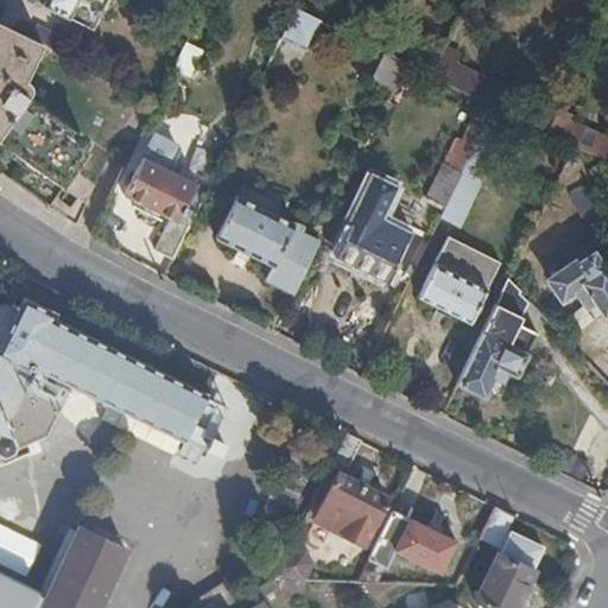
[(108,0),(46,0),(44,7),(93,32),(108,0)]
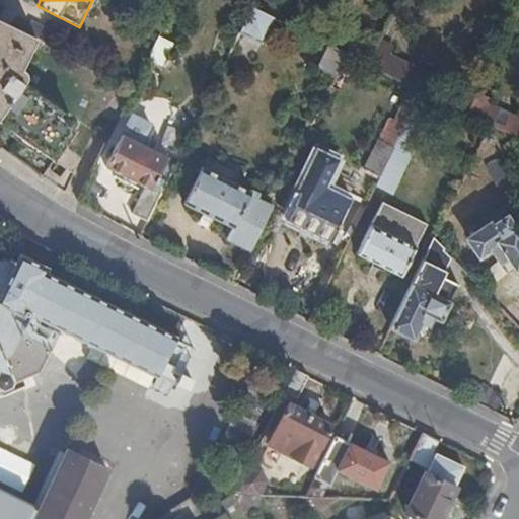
[(256,0),(252,8),(276,19),(285,0),(256,0)]
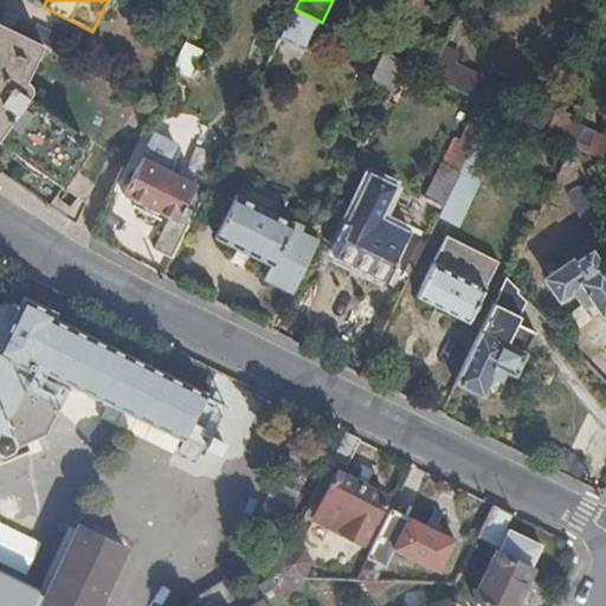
[(295,10),(281,39),(307,52),(316,33),(329,39),(334,28),(322,23),(295,10)]
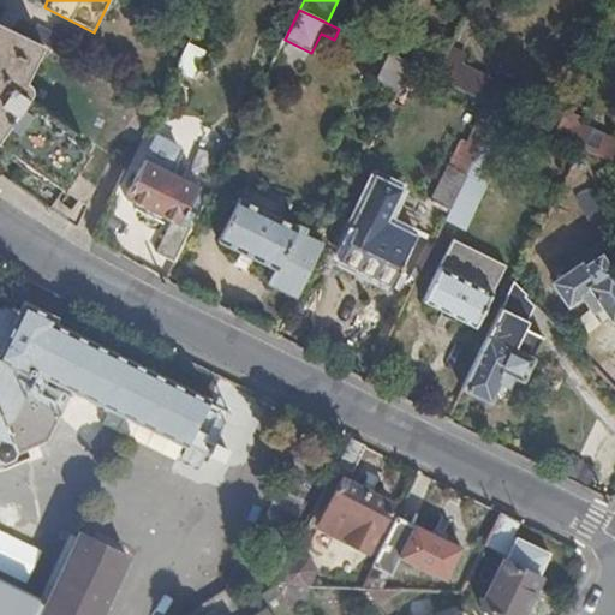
[(33,40),(0,23),(0,147),(64,191),(89,154),(16,101),(43,46),(33,40)]
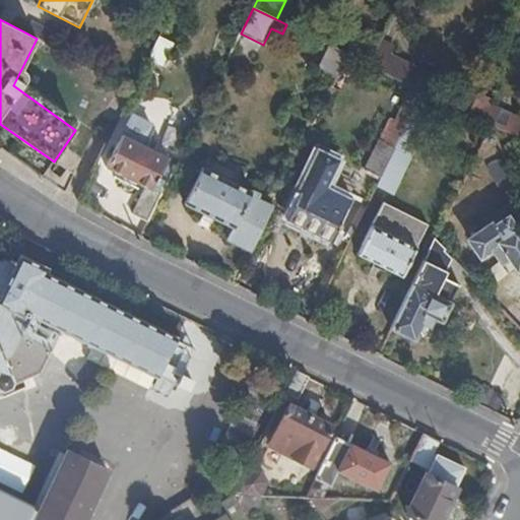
[(34,23),(27,34),(37,39),(48,44),(51,38),(50,33),(45,30),(34,23)]
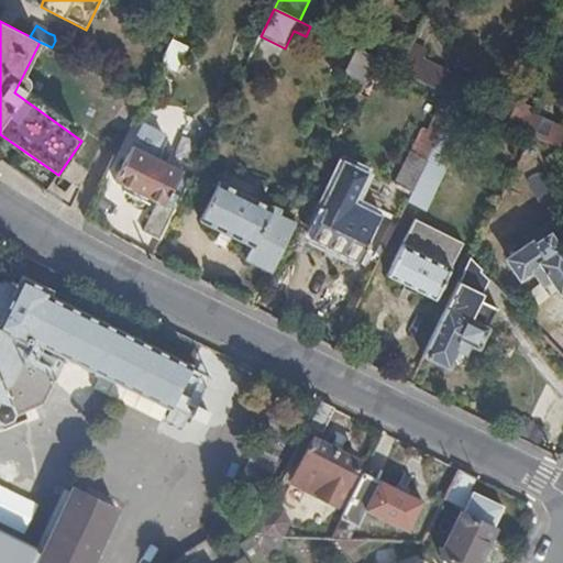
[(176,35),(162,62),(173,67),(186,40),(176,35)]
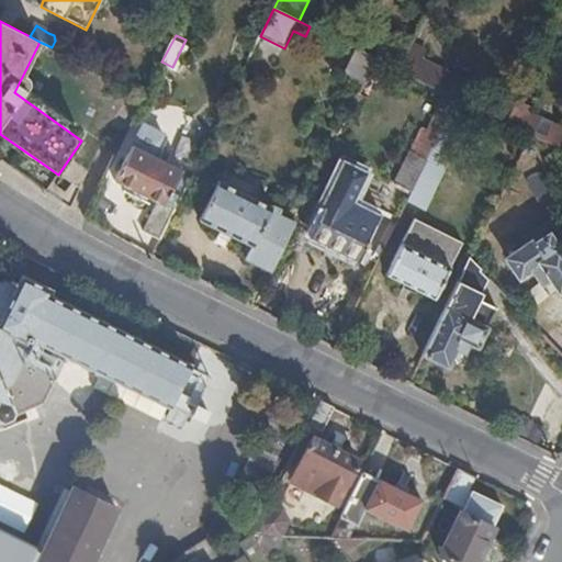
[(372,67),(377,59),(357,51),(345,74),(364,83),(372,67)]
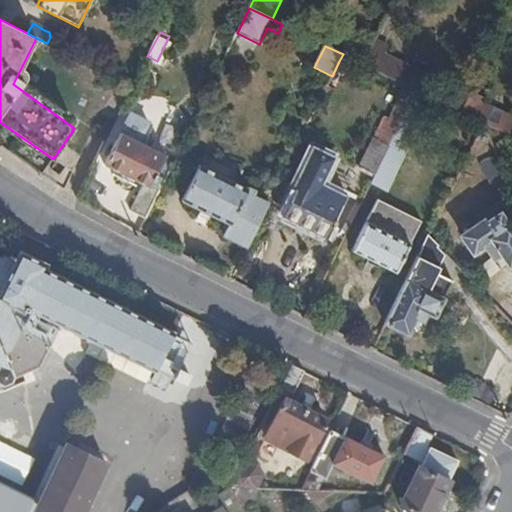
[(378,52),(370,68),(406,86),(416,91),(424,75),(378,52)]
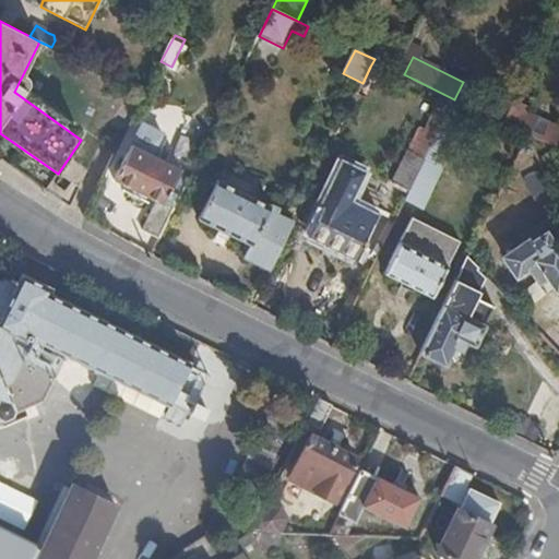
[(380,71),(370,67),(363,83),(361,85),(370,91),(380,71)]
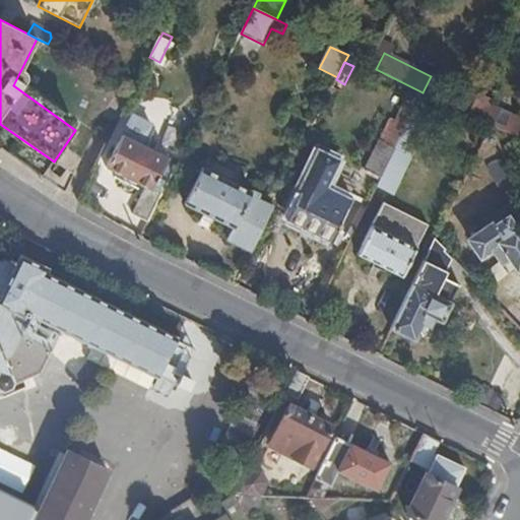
[(423,92),(412,87),(385,143),(380,141),(365,173),(380,180),(395,149),(423,92)]
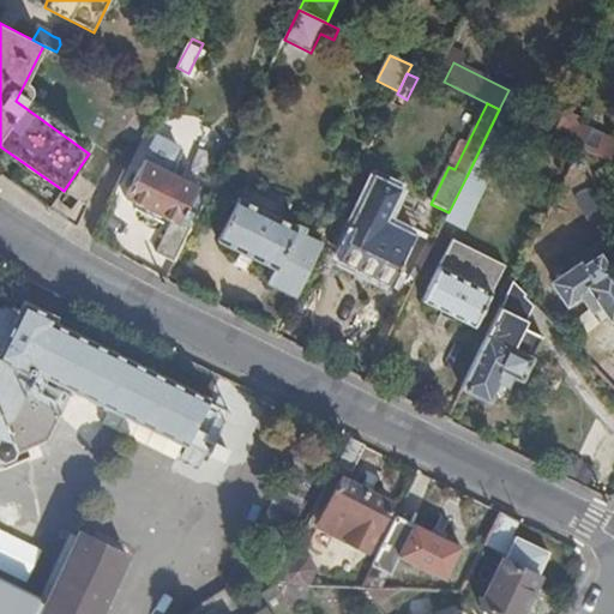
[(483,185),(517,118),(500,109),(467,176),(483,185)]
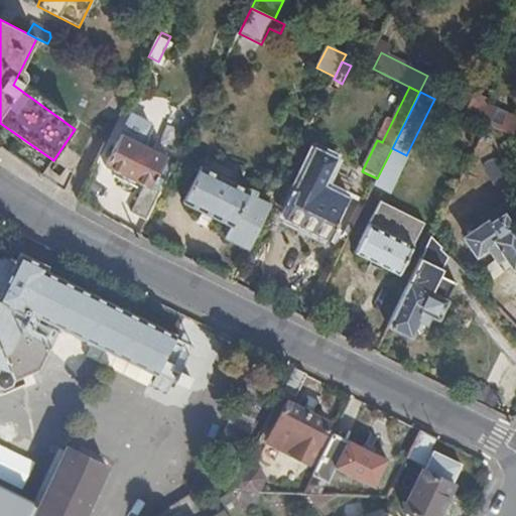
[(486,99),(473,93),(463,113),(477,120),(487,125),(513,135),(515,128),(515,124),(482,108),(486,99)]
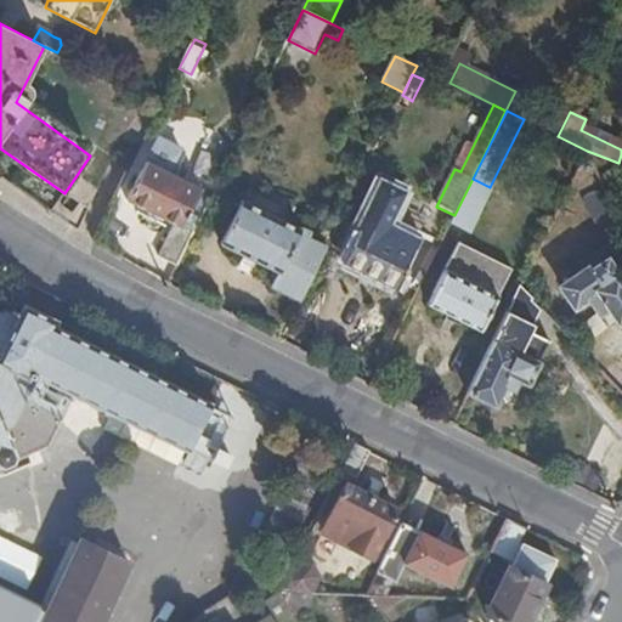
[(158,256),(177,266),(194,232),(182,227),(201,191),(169,175),(180,152),(158,141),(128,201),(147,210),(156,214),(174,224),(158,256)]
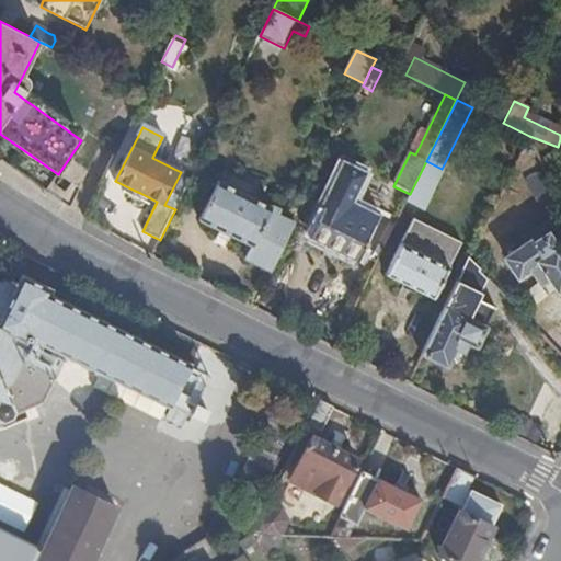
[(528,156),(534,145),(529,136),(521,153),(528,156)]
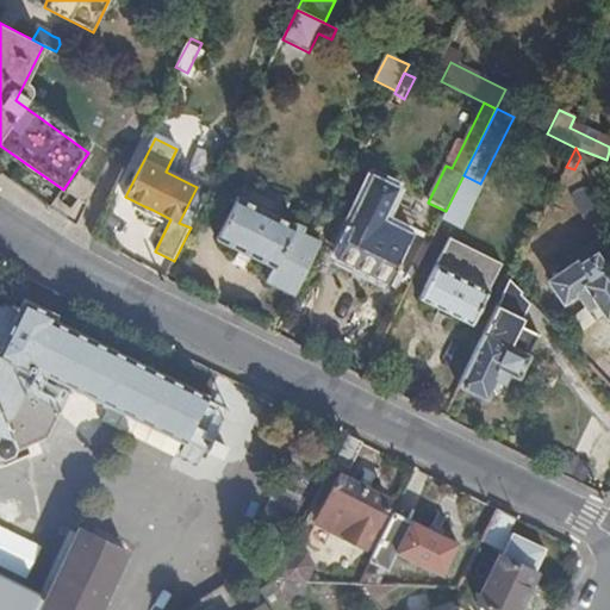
[(446,211),(441,221),(461,229),(481,185),(480,184),(464,175),(446,211)]
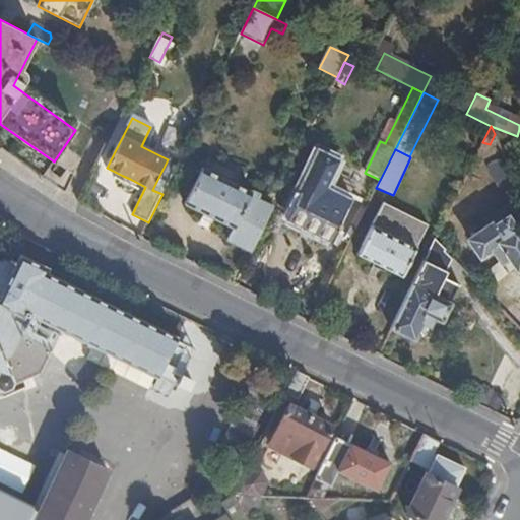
[(299,192),(285,219),(303,228),(314,234),(331,242),(345,213),(332,206),(337,194),(325,188),(338,161),(317,150),(298,191),(299,192)]
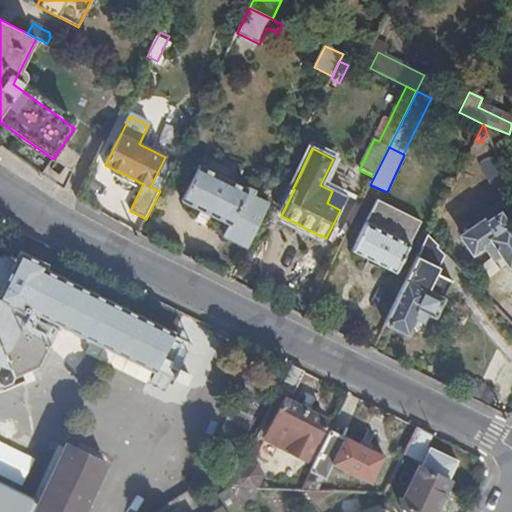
[(224,236),(248,248),(268,206),(254,198),(256,194),(199,166),(182,202),(202,212),(209,215),(230,225),(224,236)]
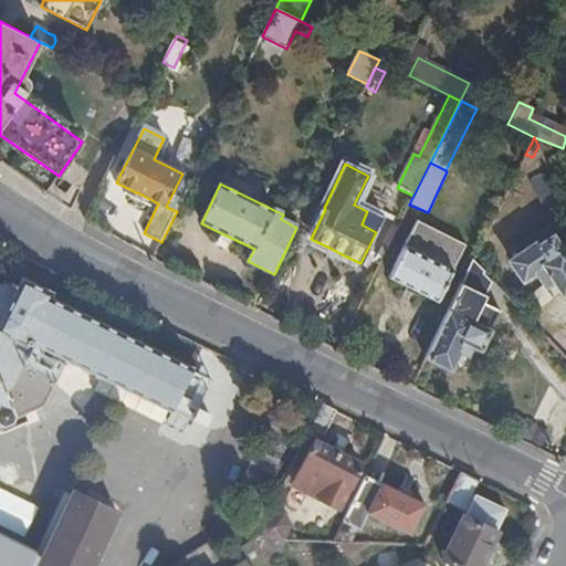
[(134,191),(130,196),(139,200),(142,195),(134,191)]
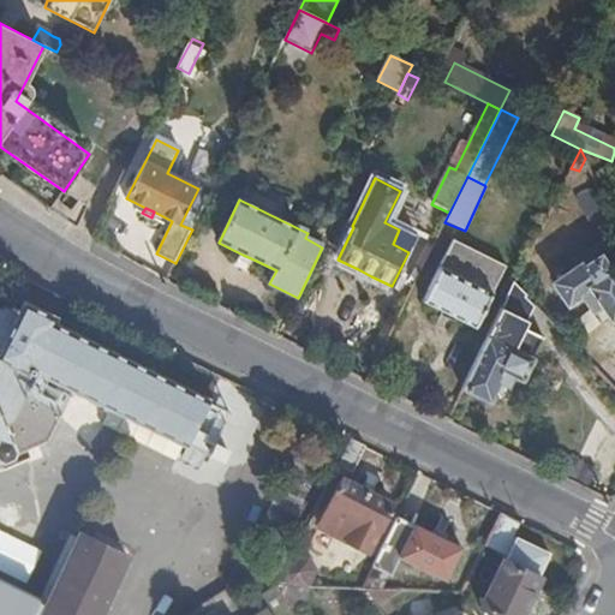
[(507,266),(453,239),(423,302),(477,329),(507,266)]
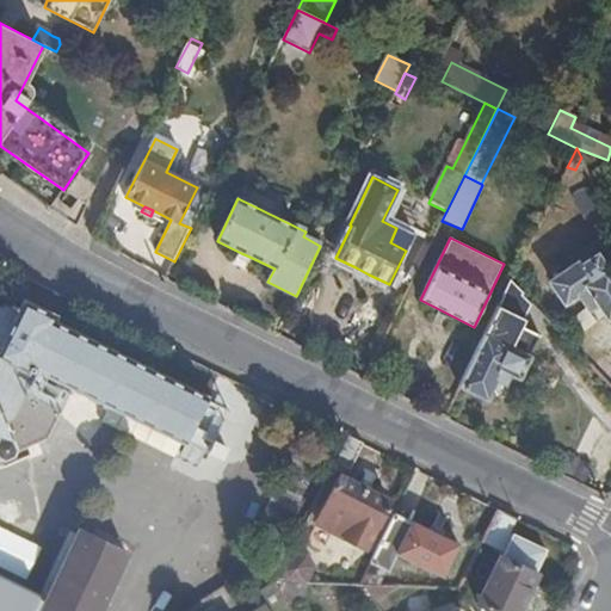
[(578,264),(550,282),(563,302),(576,294),(586,288),(598,304),(606,318),(610,314),(610,265),(610,266),(609,265),(605,264),(600,265),(596,255),(579,267),(578,264)]
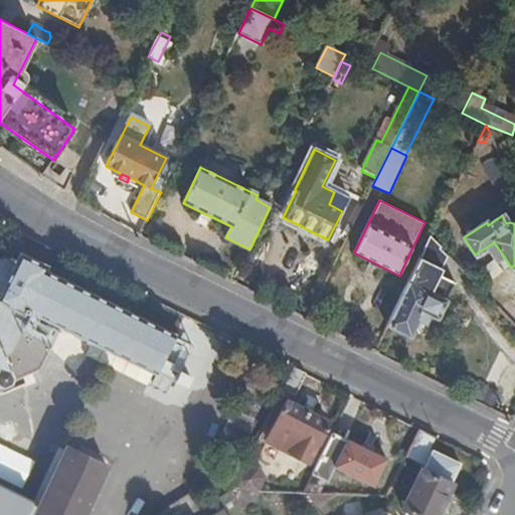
[(300,225),(298,228),(309,234),(311,231),(300,225)]
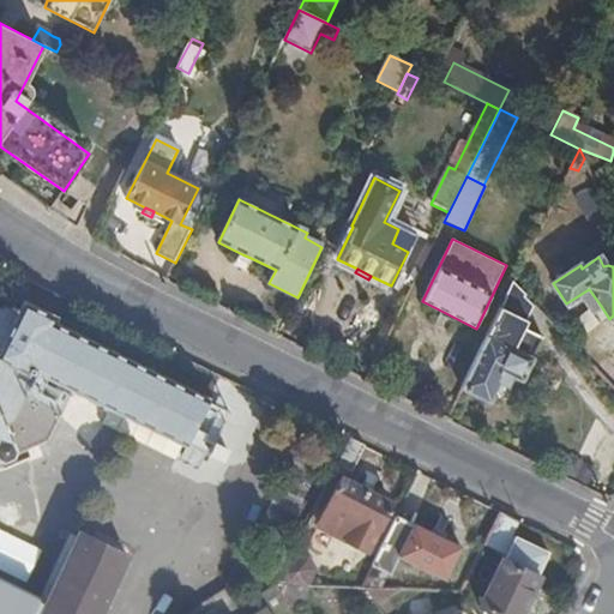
[(509,313),(519,290),(513,284),(491,333),(516,345),(522,333),(527,323),(509,313)]
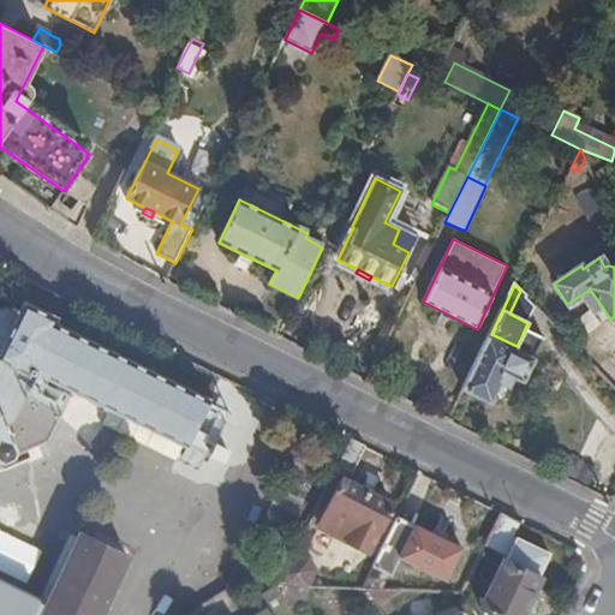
[(580,296),(591,312),(602,306),(590,290),(580,296)]
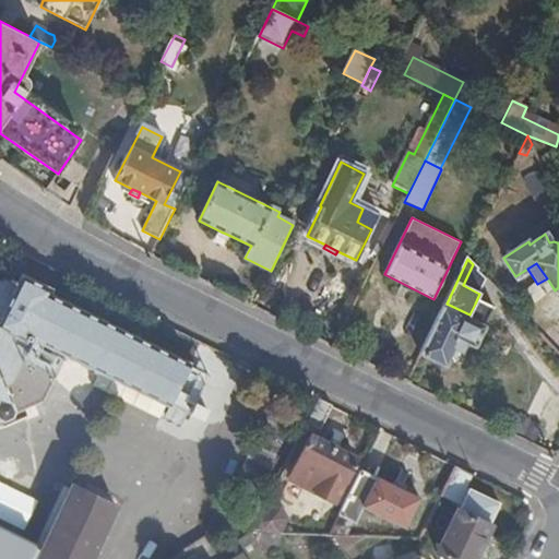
[(479,294),(487,278),(473,264),(463,285),(479,294)]
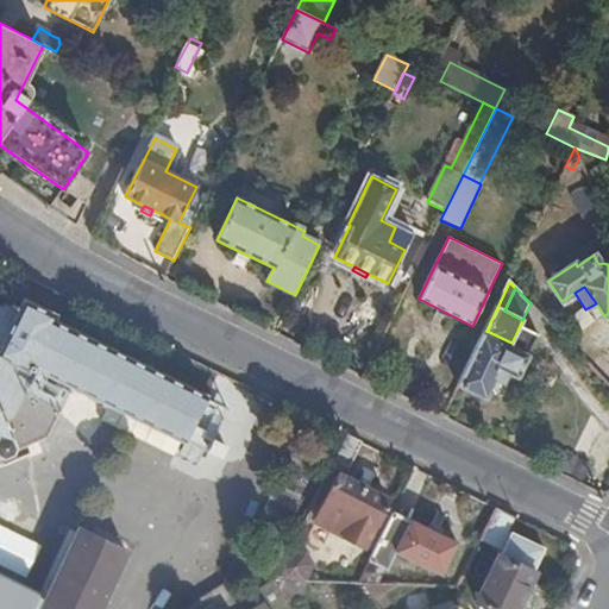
[(16,446),(4,418),(11,414),(36,371),(111,408),(143,424),(183,444),(200,451),(200,450),(224,462),(245,416),(223,406),(223,403),(52,321),(55,315),(23,300),(17,311),(5,305),(0,306),(0,457),(4,458),(14,453),(16,446)]
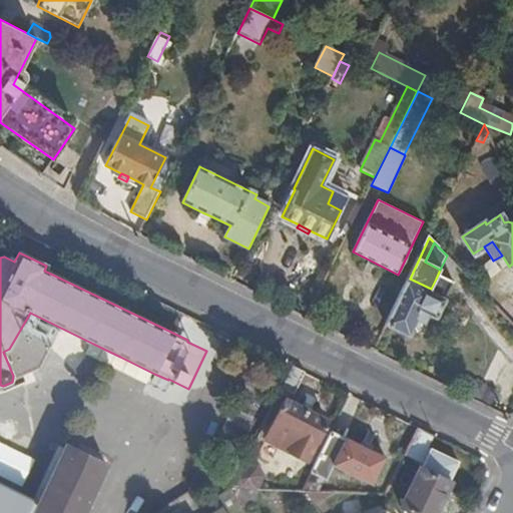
[(445,300),(452,287),(436,279),(431,289),(410,279),(408,283),(445,300)]
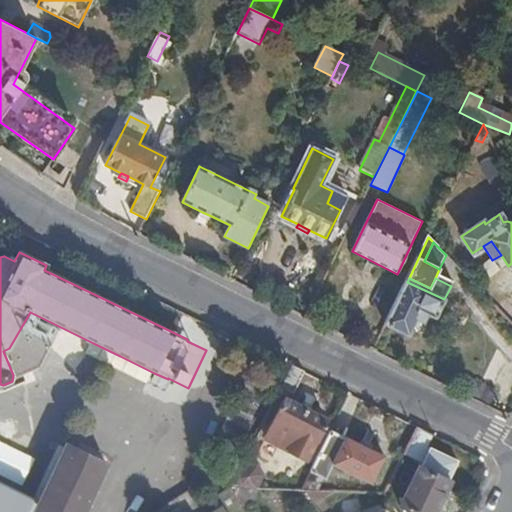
[(407,282),(386,324),(408,335),(415,319),(423,322),(428,314),(435,318),(444,299),(407,282)]
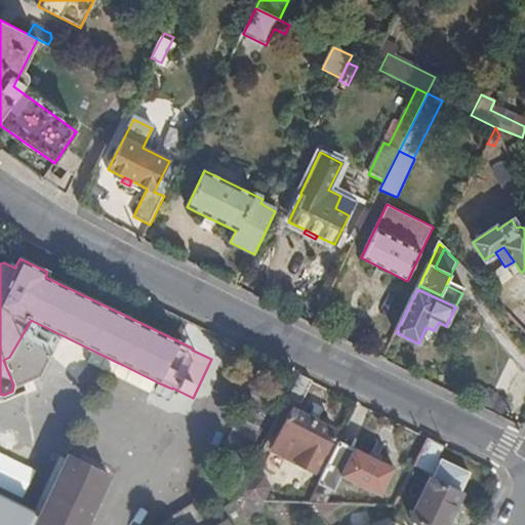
[(95,352),(89,365),(151,396),(158,382),(95,352)]
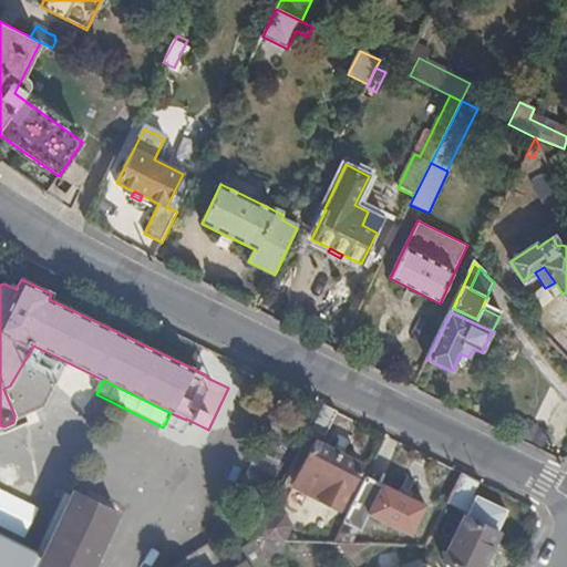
[(326,435),(337,412),(322,404),(310,429),(326,435)]
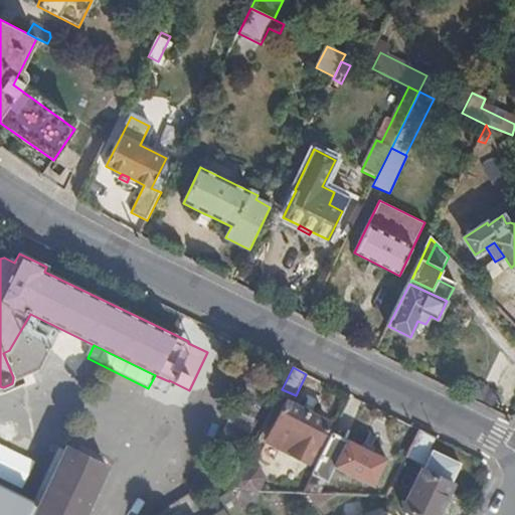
[(471,382),(467,379),(460,392),(465,394),(471,382)]
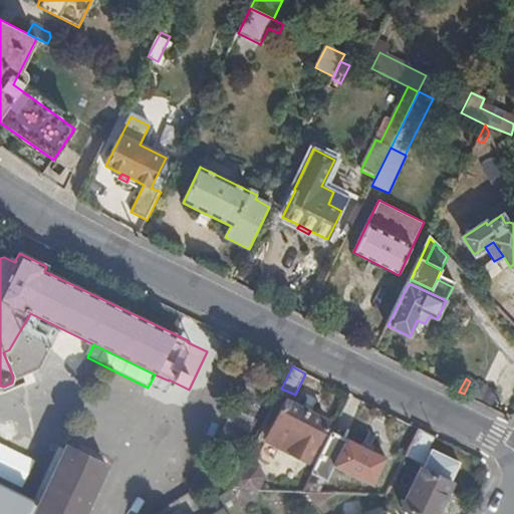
[(248,379),(204,471),(221,479),(266,388),(248,379)]
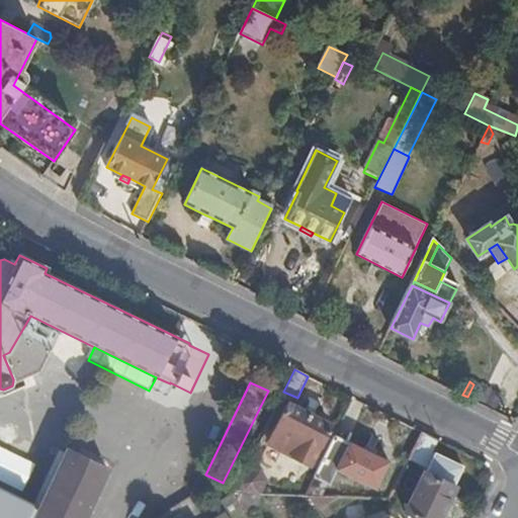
[(481,387),(476,385),(469,398),(475,400),(481,387)]
